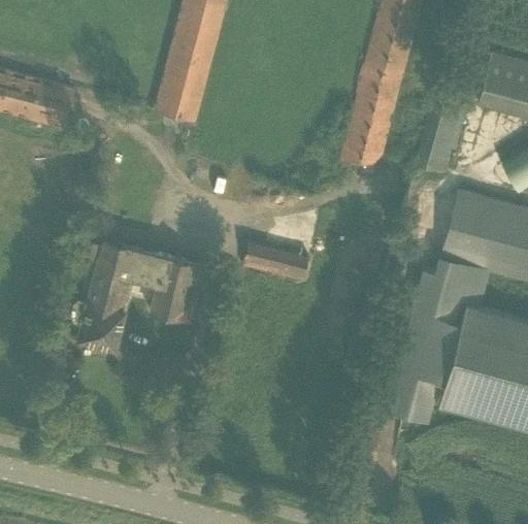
[(182,0),(153,112),(196,124),(228,0),(182,0)]
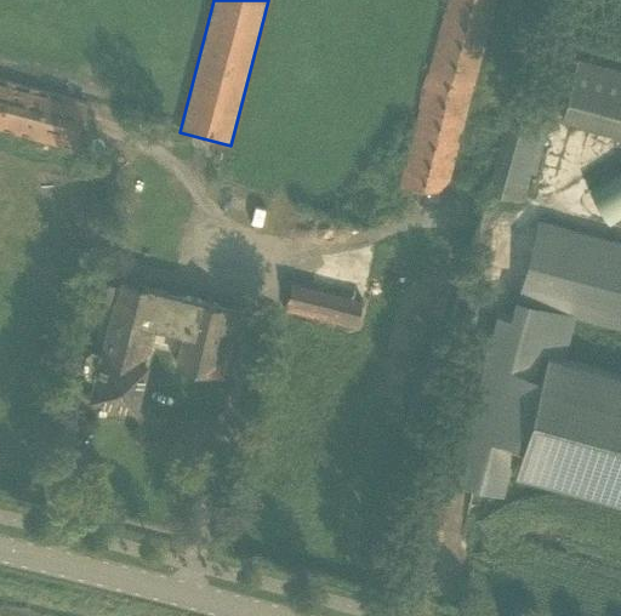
[(449,0),(399,190),(444,203),(496,0),(449,0)]
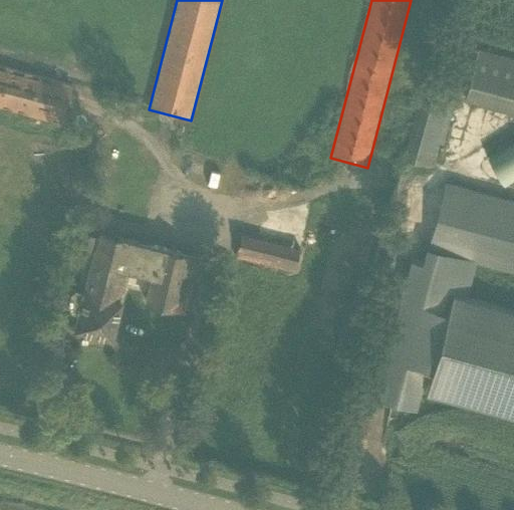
[(513,60),(479,51),(465,102),(513,115),(513,60)]
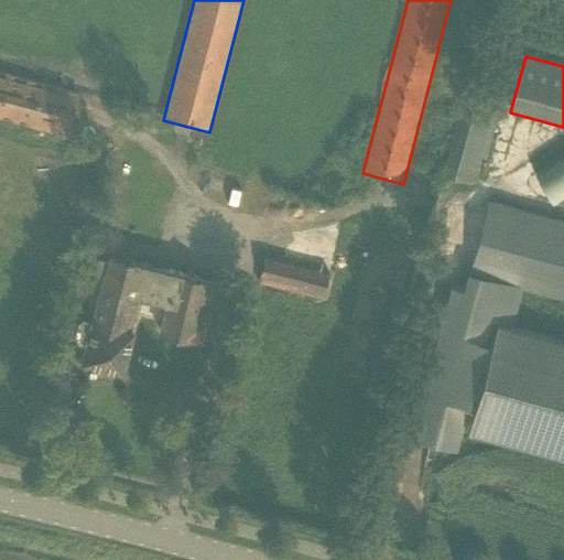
[(0,73),(0,120),(68,139),(80,95),(0,73)]
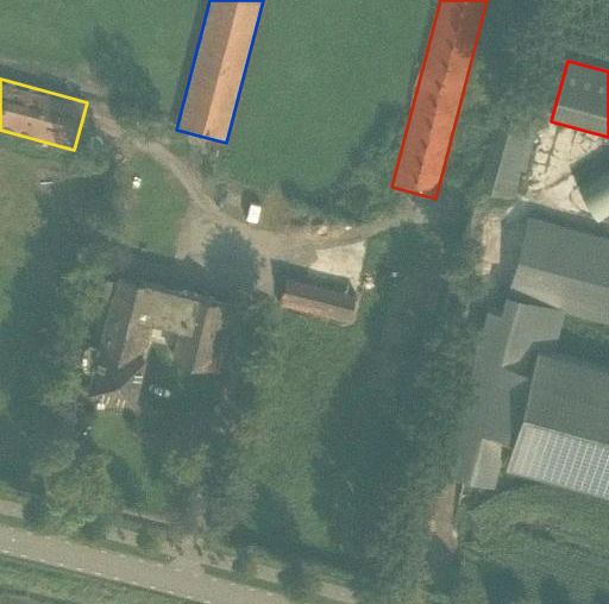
[(512,202),(519,176),(523,177),(541,106),(502,96),(477,194),(512,202)]
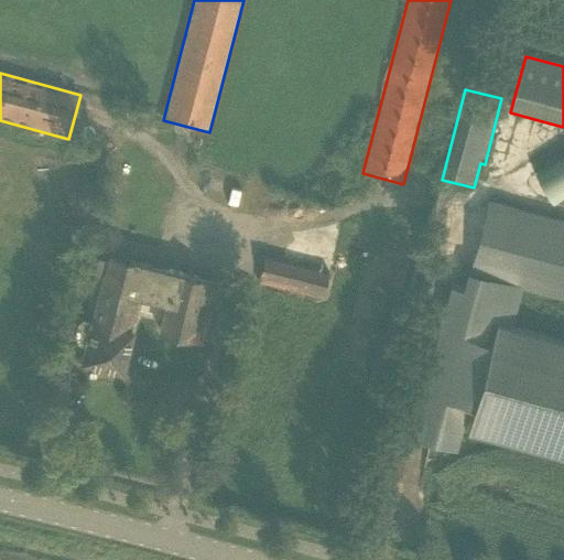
[(563,162),(543,175),(561,203),(563,201),(563,162)]
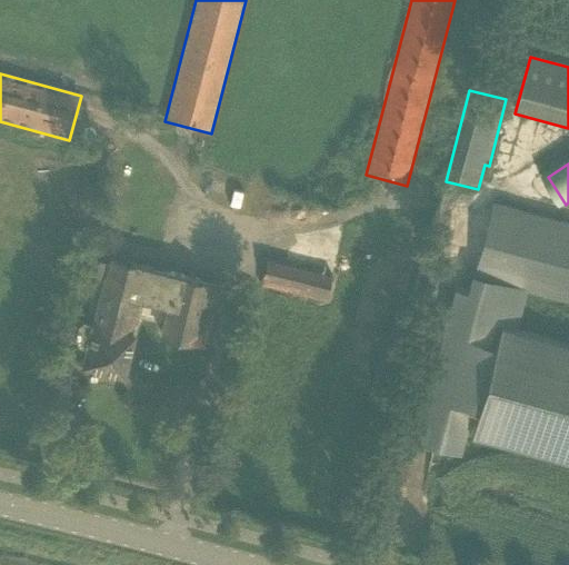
[(568,228),(495,209),(485,244),(480,260),(476,278),(568,304),(568,228)]
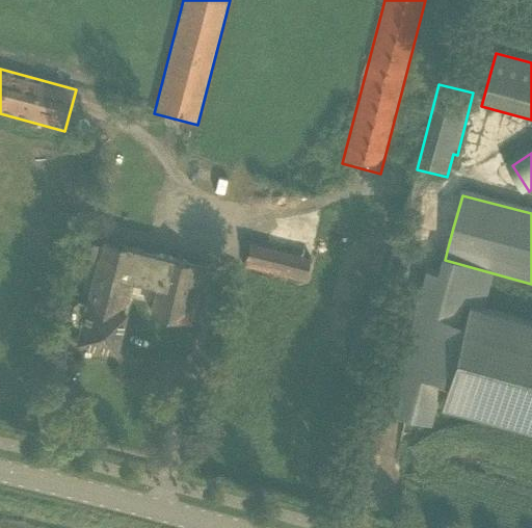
[(82,326),(77,345),(115,354),(124,317),(123,317),(126,304),(128,304),(133,284),(158,290),(151,316),(191,326),(205,270),(103,244),(101,252),(92,249),(88,264),(98,266),(87,308),(79,306),(74,308),(71,319),(74,324),(82,326)]
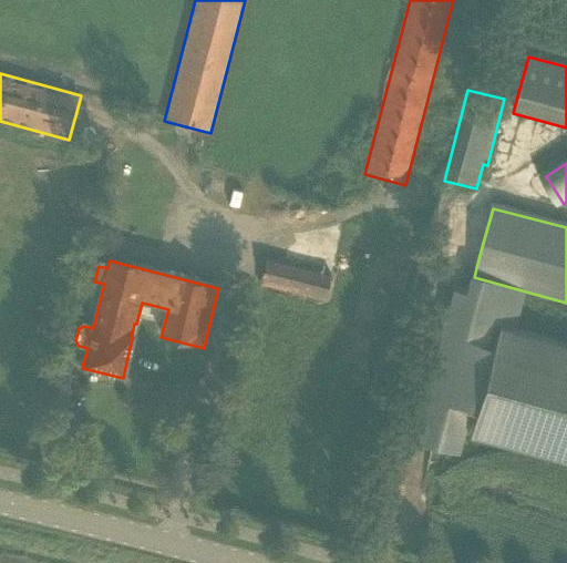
[(263,287),(330,304),(336,277),(269,260),(263,287)]
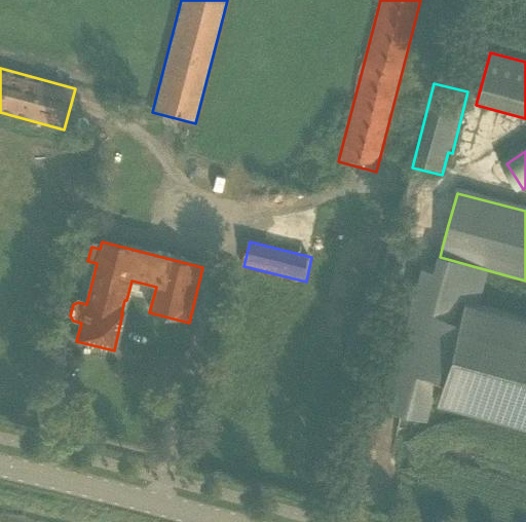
[(525,322),(464,305),(464,303),(463,303),(436,403),(437,403),(438,402),(525,426),(525,322)]
